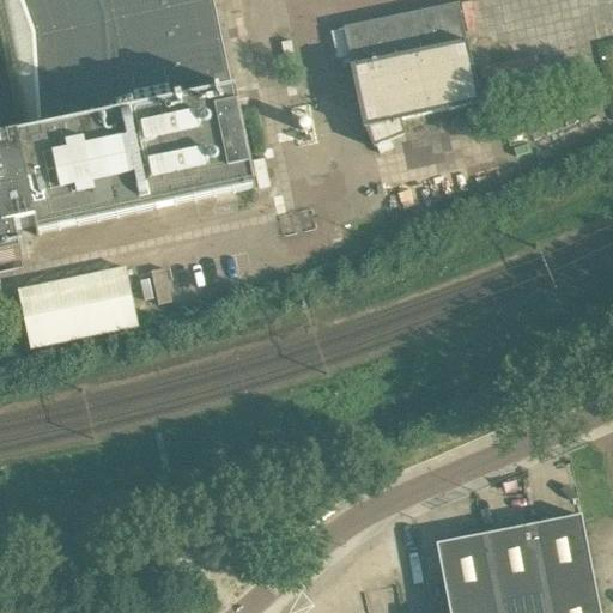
[(0,0),(0,263),(23,260),(17,231),(35,228),(36,237),(256,189),(236,93),(230,95),(208,0),(0,0)]
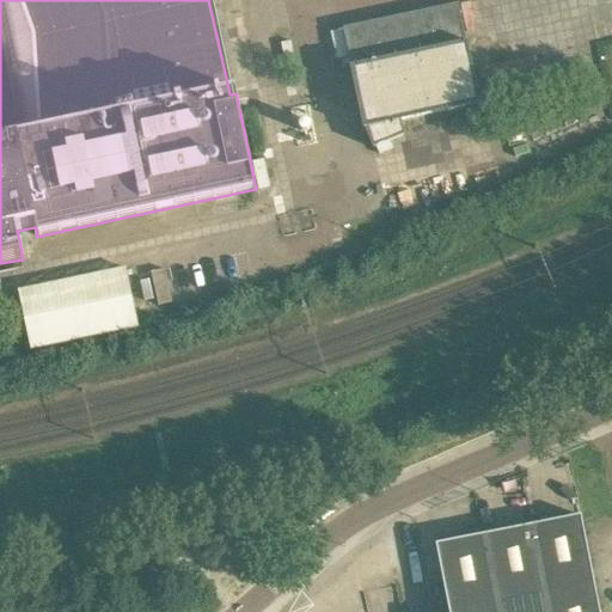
[(458,4),(342,28),(350,67),(349,67),(362,129),(365,129),(372,148),(404,135),(401,121),(479,104),(466,42),(458,4)]
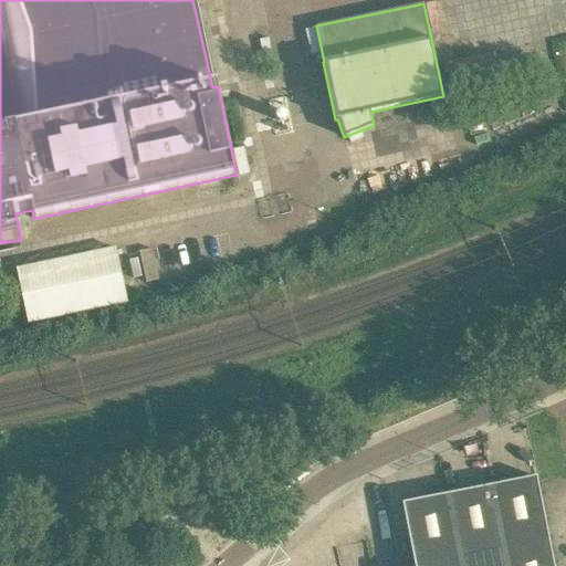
[(116,248),(16,270),(28,324),(127,303),(116,248)]
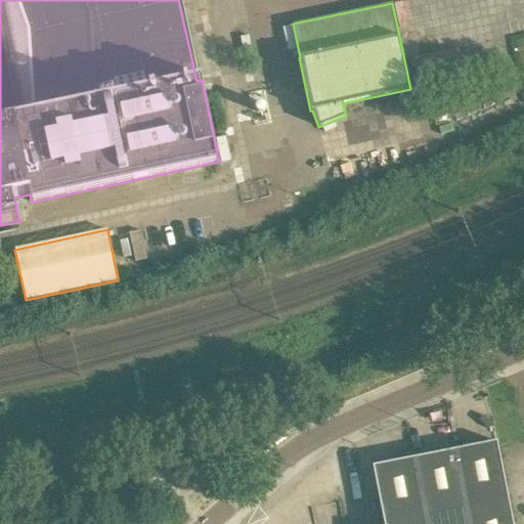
[(147,259),(141,230),(129,233),(135,261),(147,259)]
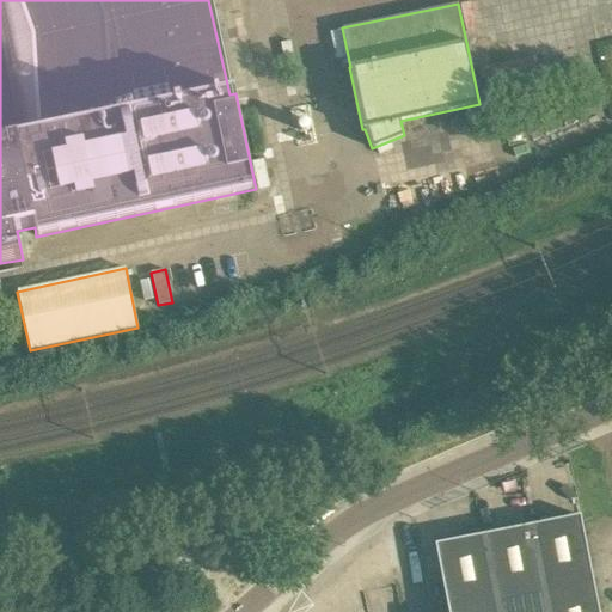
[(600,611),(580,516),(435,545),(448,611),(600,611)]
